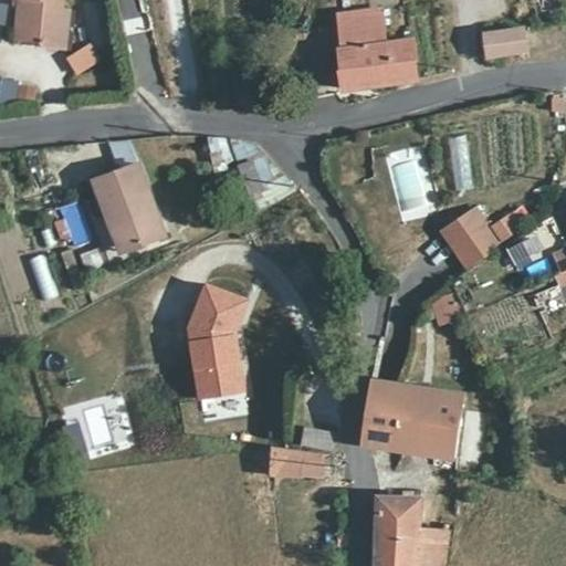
[(77,0),(28,0),(28,3),(37,4),(37,13),(33,14),(31,46),(60,50),(59,55),(80,56),(83,16),(77,14),(77,0)]
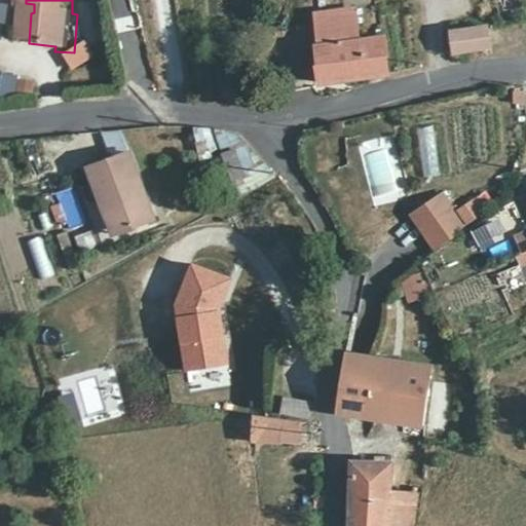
[(330,47),(369,44),(368,17),(332,17),(330,47)]
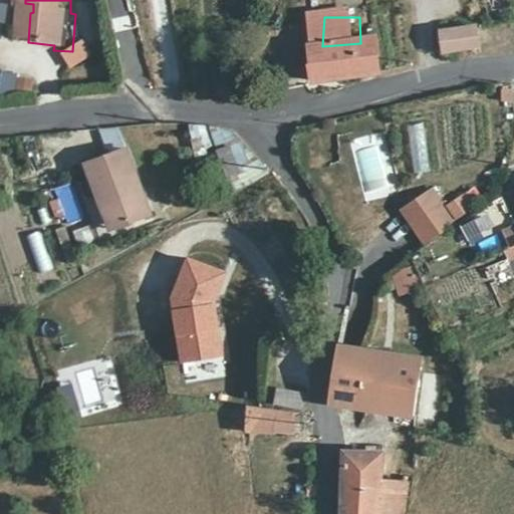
[(437,29),(440,55),(479,52),(477,26),(437,29)]
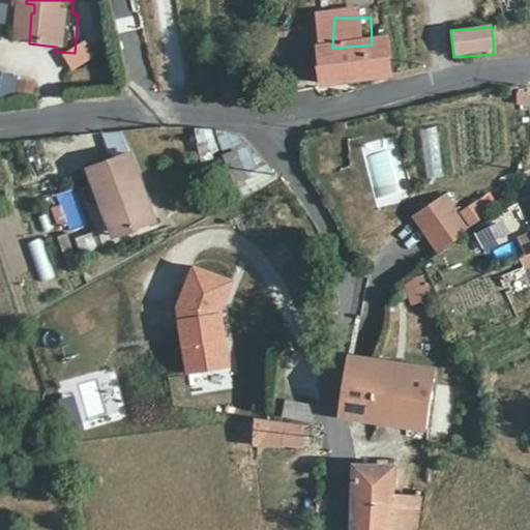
[(400,40),(398,40),(372,45),(332,48),(334,87),(404,79),(400,40)]
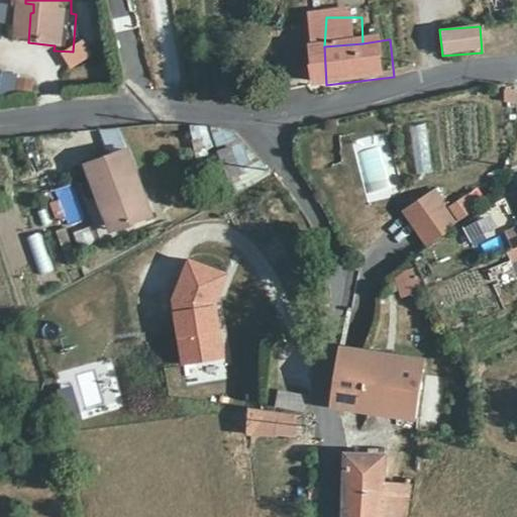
[(0,72),(0,95),(17,97),(19,74),(0,72)]
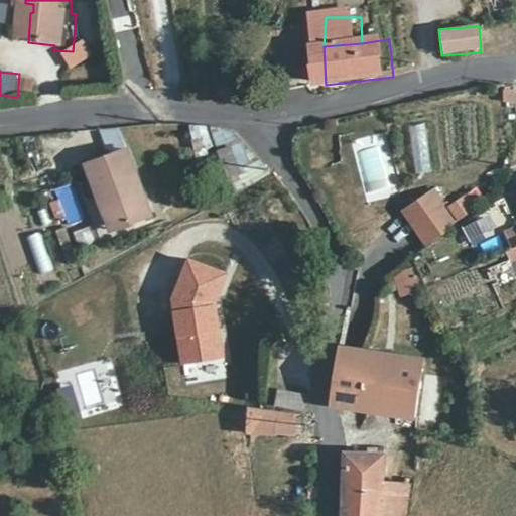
[(244,186),(265,173),(234,124),(213,137),(244,186)]
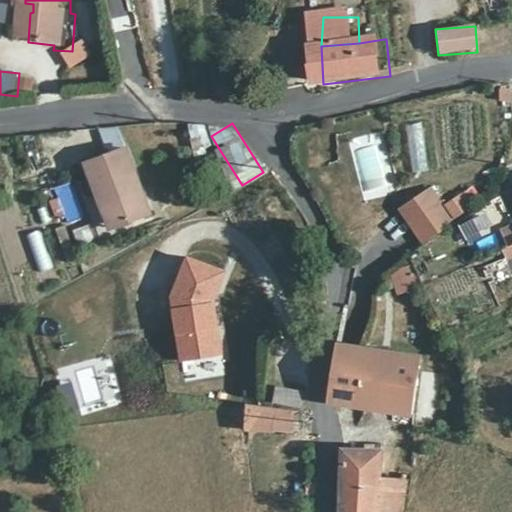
[(386,131),(349,140),(364,200),(401,191),(386,131)]
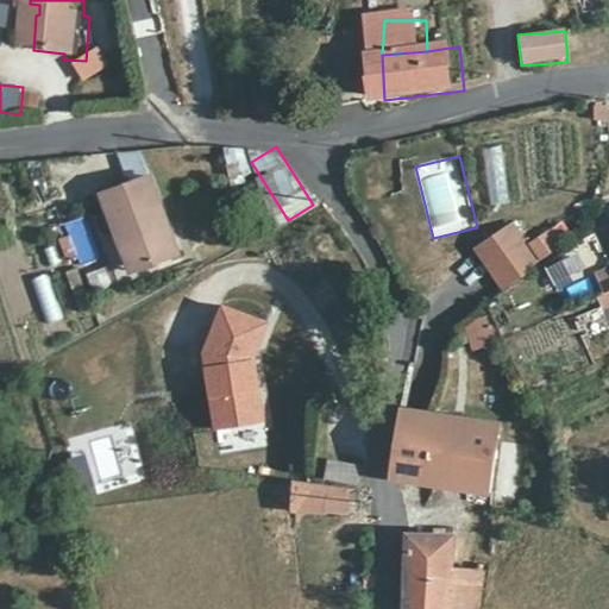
[(114,187),(126,228),(140,225),(151,268),(193,255),(167,170),(114,187)]
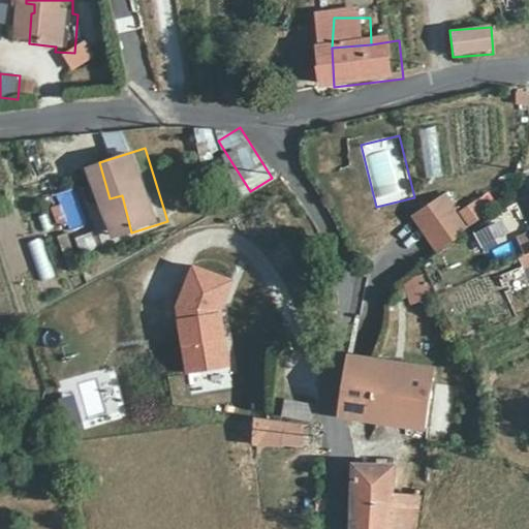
[(74,188),(55,196),(70,231),(89,223),(74,188)]
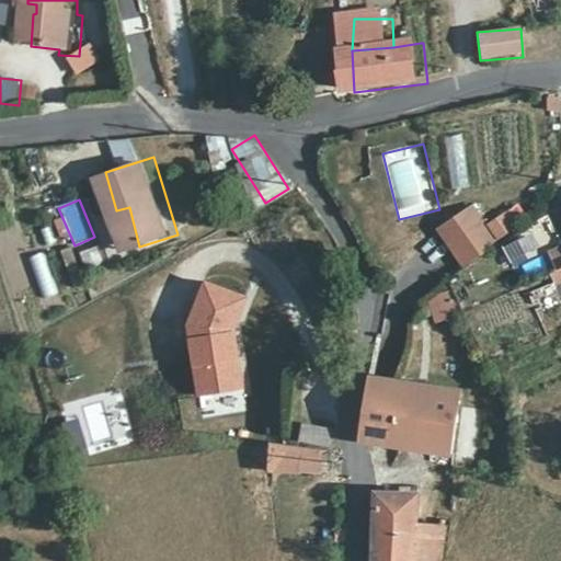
[(435,230),(461,267),(518,227),(507,210),(487,226),(471,205),(435,230)]
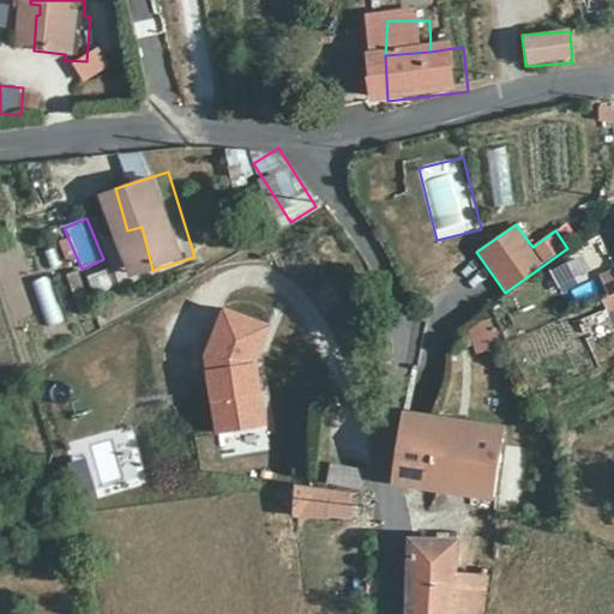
[(142,227),(127,230),(139,271),(143,274),(152,270),(142,227)]
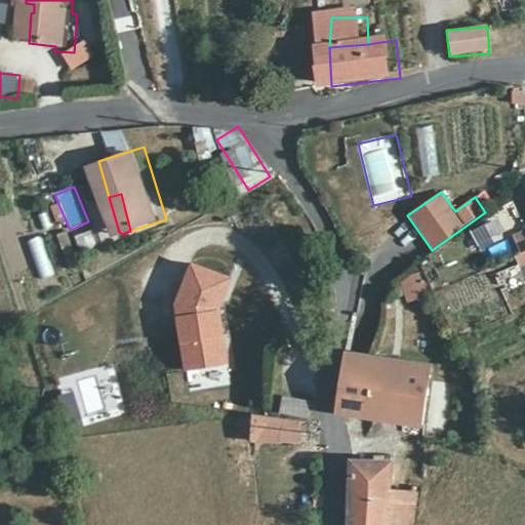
[(524,261),(524,219),(508,221),(507,213),(487,215),(489,236),(513,233),(516,263),(524,261)]
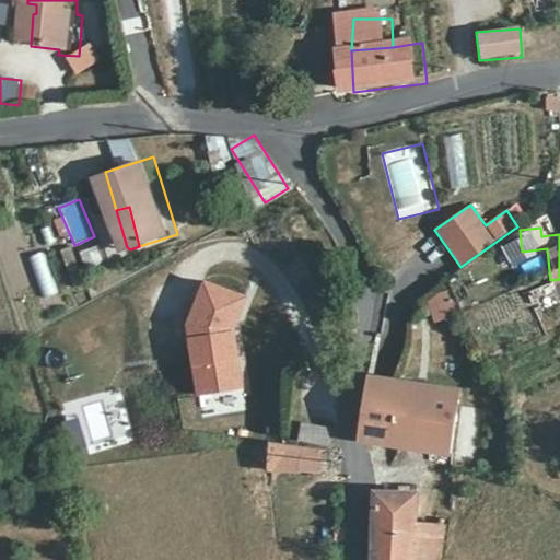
[(81,249),(85,266),(108,259),(104,244),(81,249)]
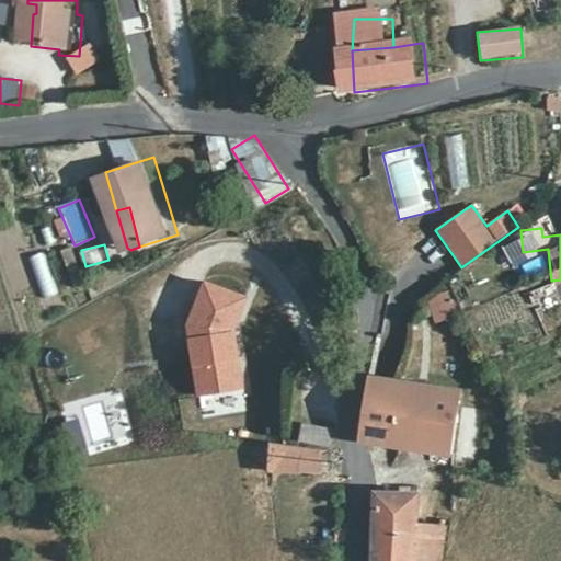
[(45,298),(58,294),(42,254),(30,260),(45,298)]
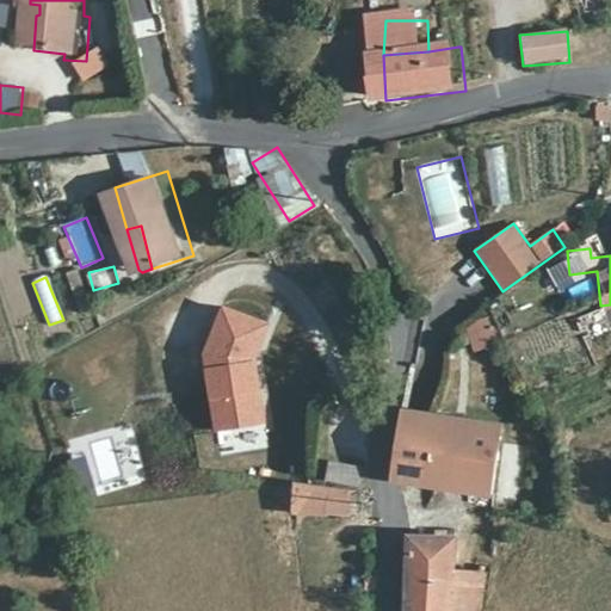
[(271,429),(263,313),(209,316),(217,433),(271,429)]
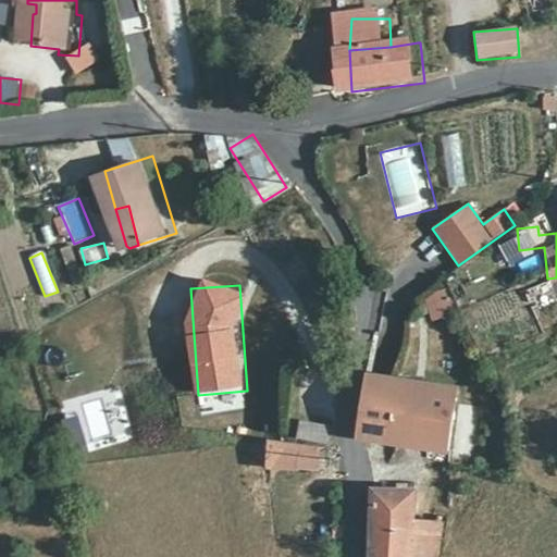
[(72,452),(132,437),(120,386),(60,400),(72,452)]
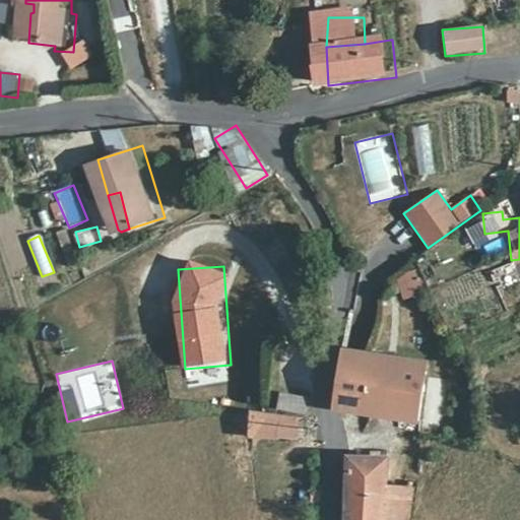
[(427,377),(345,362),(337,409),(339,420),(421,435),(424,423),(427,382),(427,377)]
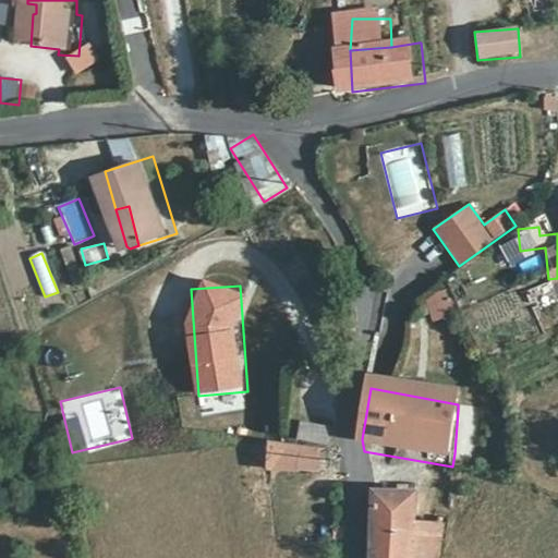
[(302,440),(332,444),(335,425),(303,422),(302,440)]
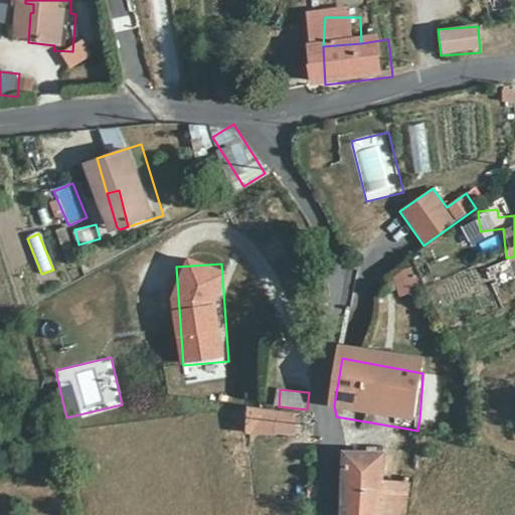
[(247,408),(247,435),(298,436),(299,410),(247,408)]
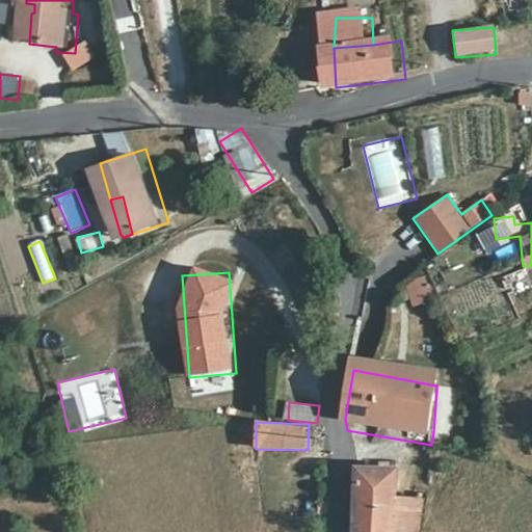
[(396,479),(358,476),(356,531),(396,531),(397,503),(396,479)]
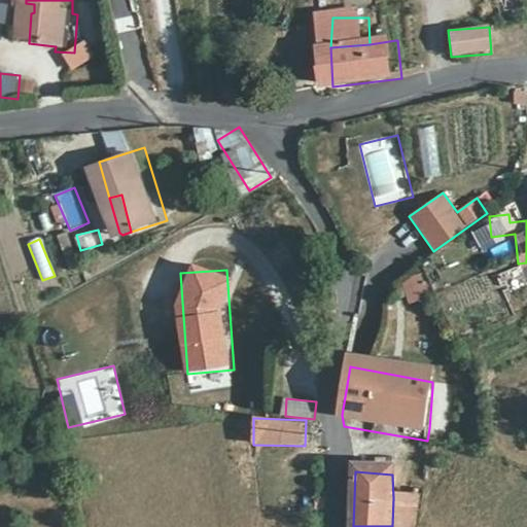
[(413,526),(414,499),(393,498),(392,526),(413,526)]
